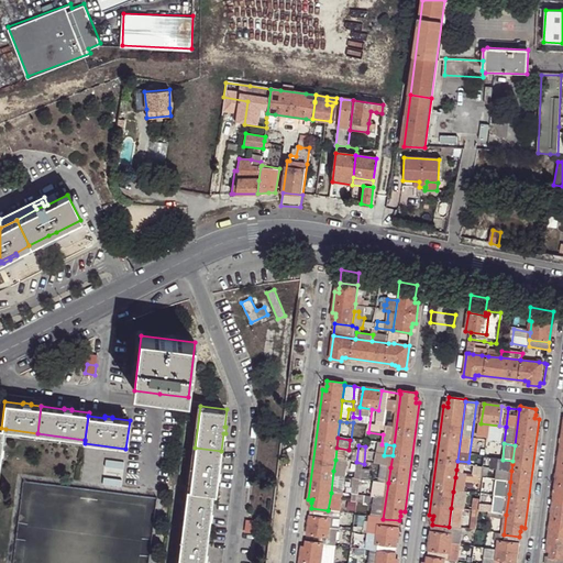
[(219,467),(221,451),(195,448),(190,488),(187,488),(187,494),(213,498),(214,490),(217,490),(219,473),(220,473),(221,467),(219,467)]
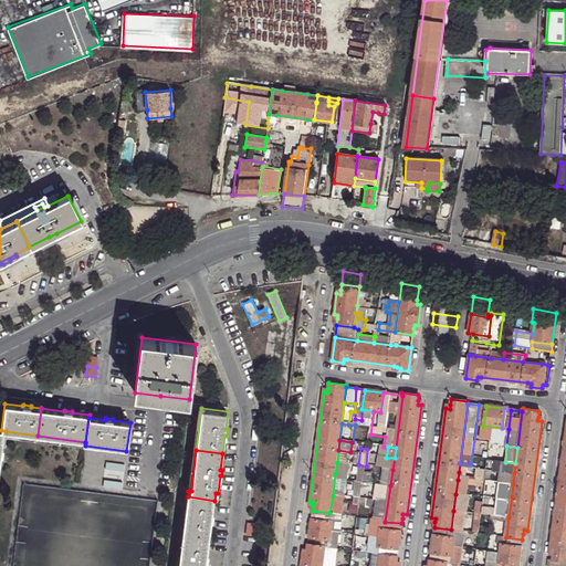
[(350,452),(338,450),(337,462),(353,464),(354,453),(350,452)]
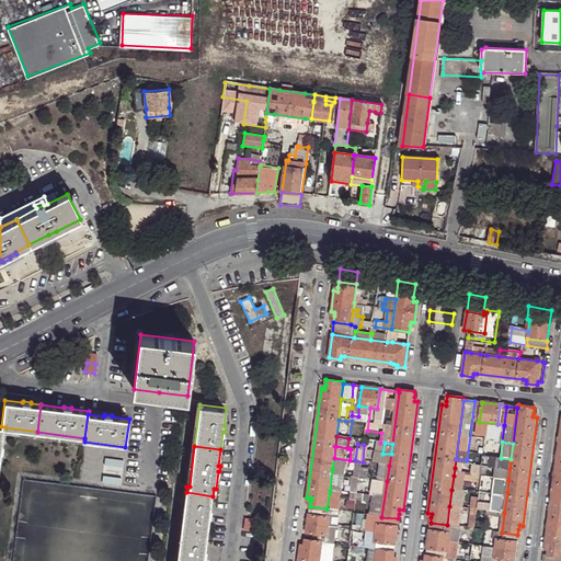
[(391,454),(382,454),(376,451),(375,462),(380,464),(389,466),(391,454)]
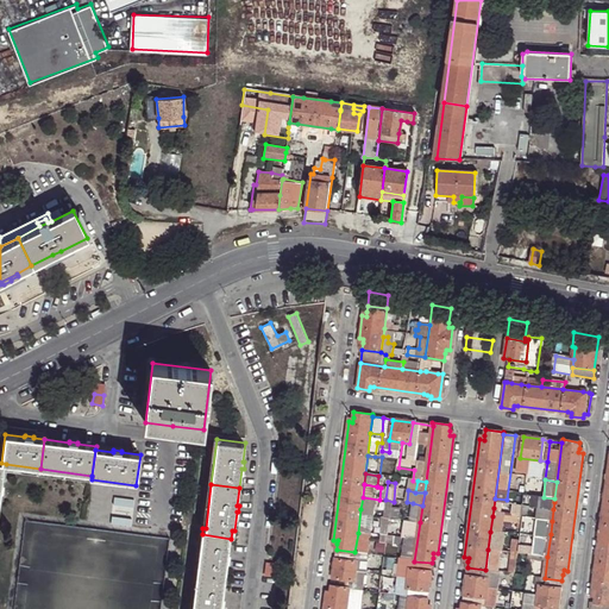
[(590,603),(589,608),(608,608),(608,495),(596,592),(596,596),(595,603),(590,603)]
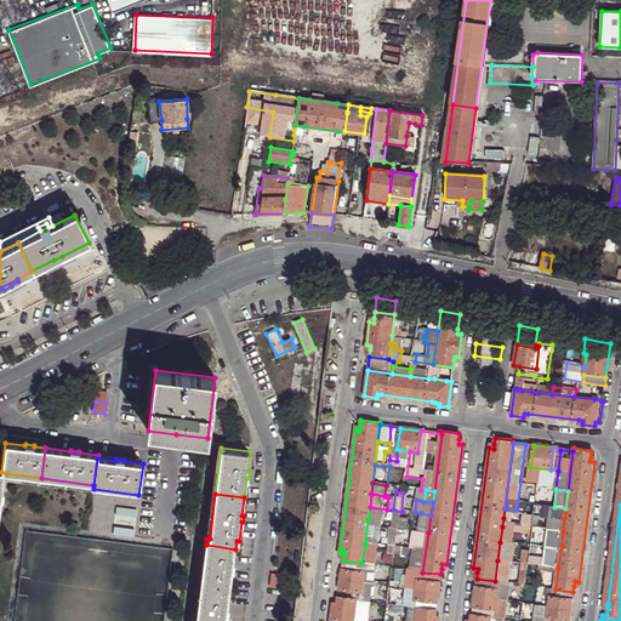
[(417,533),(428,533),(431,516),(421,513),(417,533)]
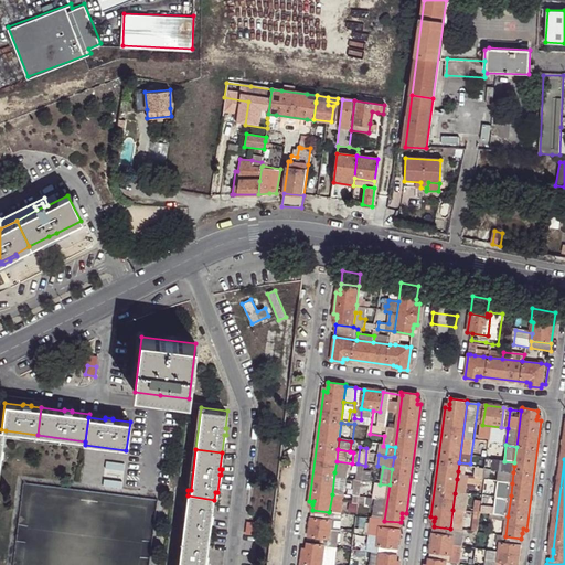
[(364,471),(363,482),(369,483),(372,483),(372,472),(364,471)]
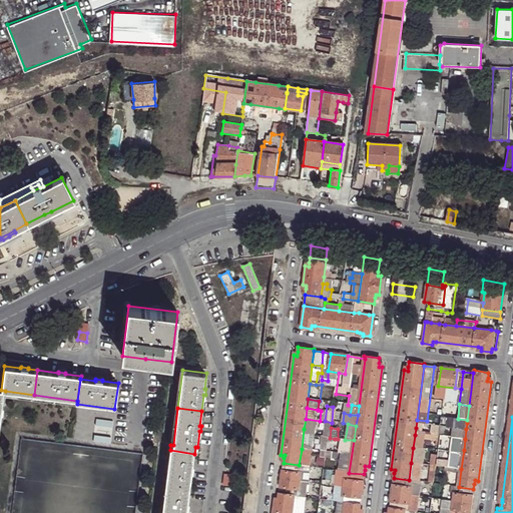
[(304,429),(302,449),(306,450),(312,451),(314,451),(316,431),(304,429)]
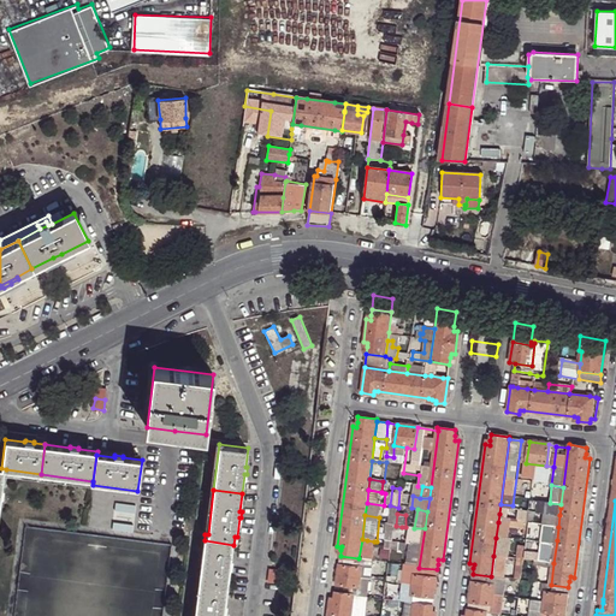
[(407,567),(419,568),(425,528),(414,528),(412,527),(407,567)]
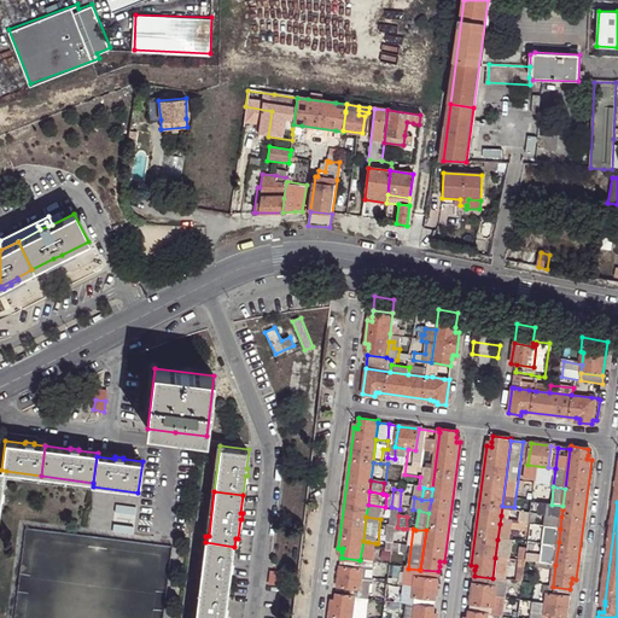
[(497,540),(495,558),(509,560),(511,559),(513,542),(497,540)]
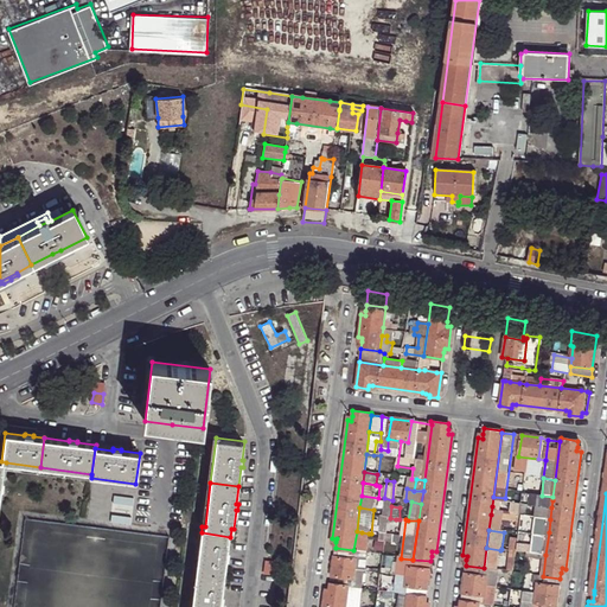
[(531,554),(545,555),(549,532),(537,531),(534,548),(526,547),(526,553),(531,554)]
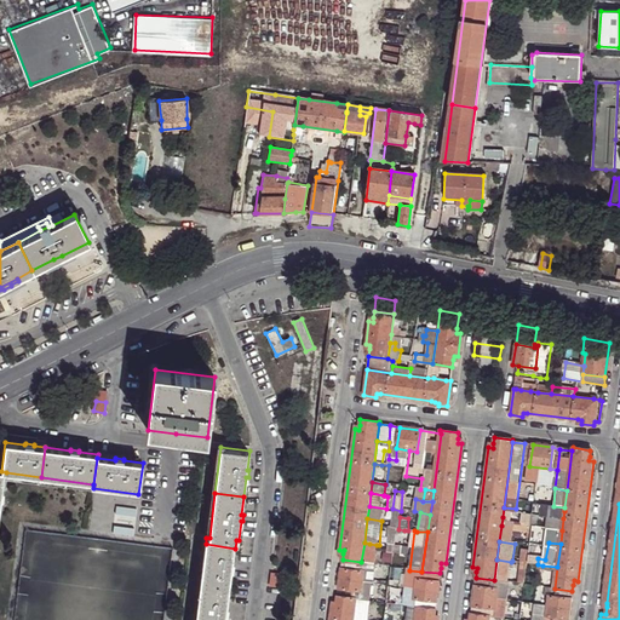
[(234,561),(235,549),(206,544),(200,585),(230,589),(233,567),(235,567),(235,560),(234,561)]
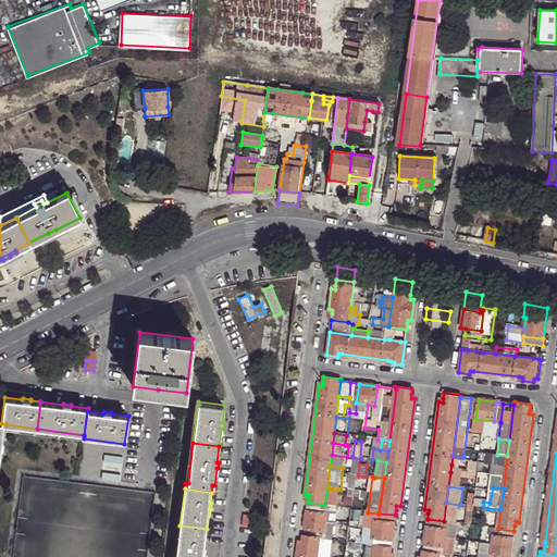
[(460,504),(459,505),(458,514),(473,515),(474,503),(475,494),(469,494),(467,506),(460,504)]
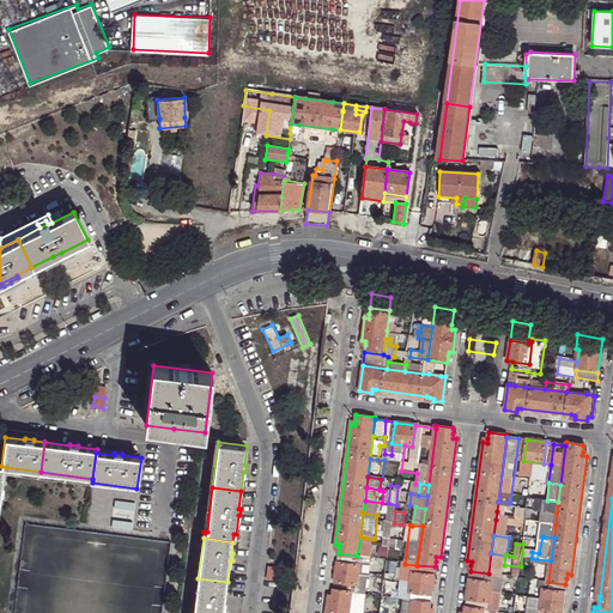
[(339,553),(338,562),(356,564),(357,556),(339,553)]
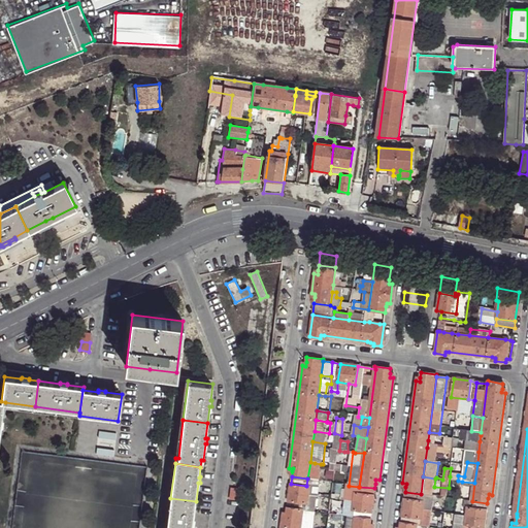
[(421,496),(433,497),(434,487),(435,479),(423,476),(421,494),(421,496)]
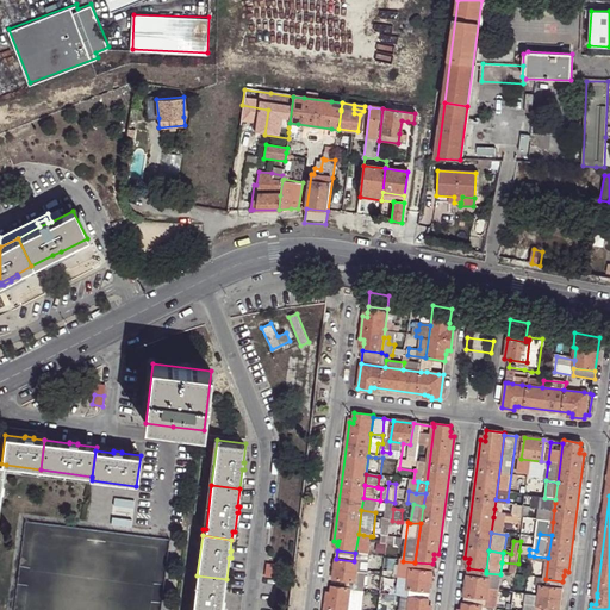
[(336,559),(332,579),(352,582),(355,582),(356,573),(358,561),(354,561),(336,559)]
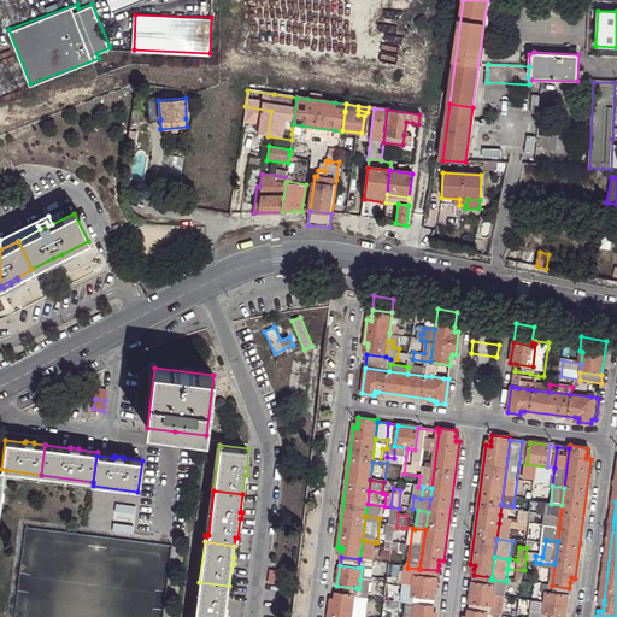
[(362,568),(360,580),(371,581),(374,569),(362,568)]
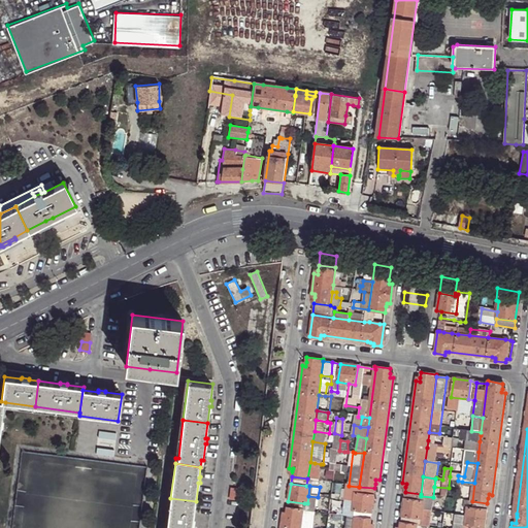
[(354,501),(355,492),(356,490),(347,489),(345,500),(354,501)]
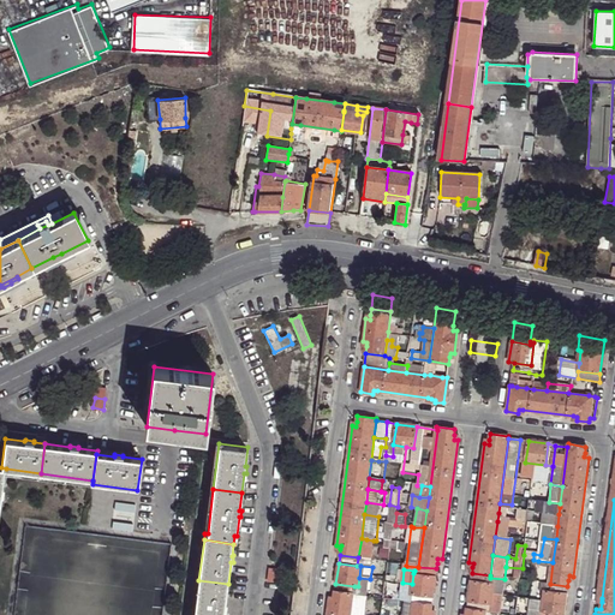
[(436,575),(418,574),(413,573),(412,584),(411,593),(412,593),(422,595),(433,596),(436,575)]
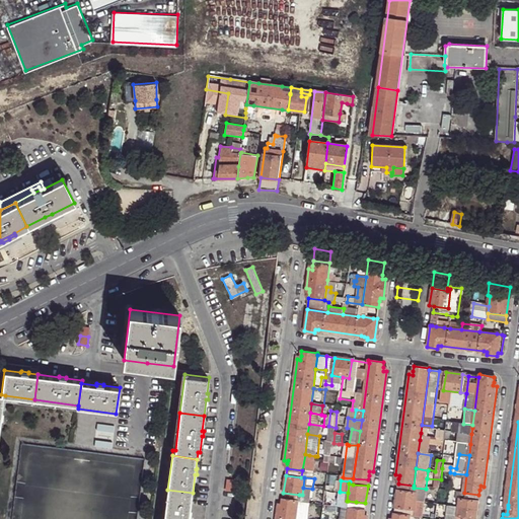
[(415,503),(424,504),(426,504),(427,489),(426,489),(414,488),(413,492),(416,493),(415,503)]
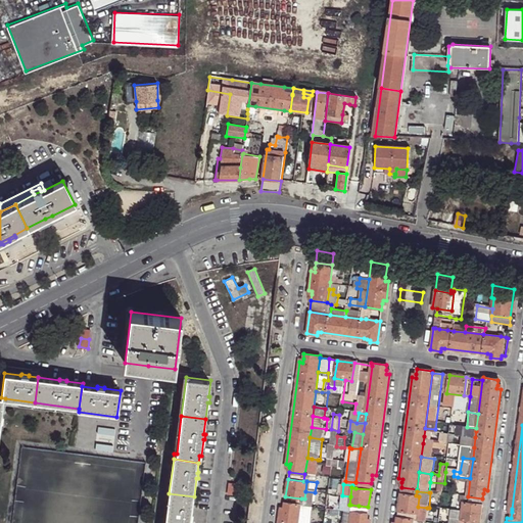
[(192,511),(194,496),(169,493),(164,522),(190,522),(191,517),(193,517),(194,511),(192,511)]
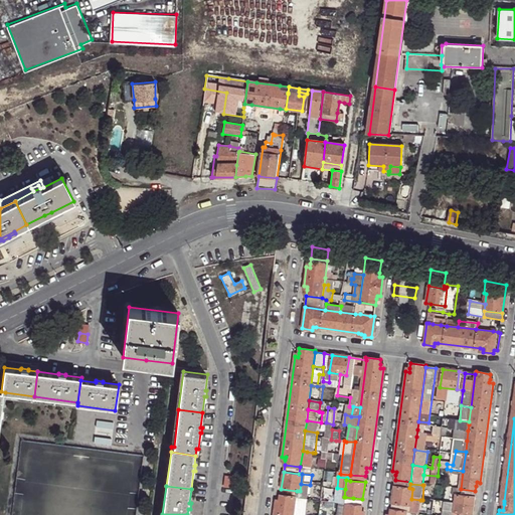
[(394,487),(392,503),(407,505),(410,506),(411,499),(412,489),(409,488),(394,487)]
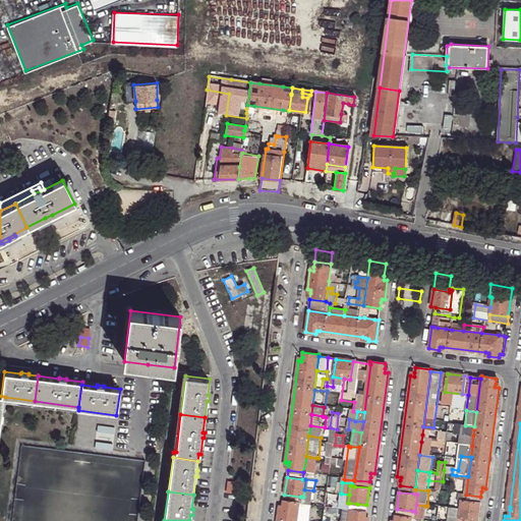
[(344,511),(348,503),(349,495),(341,494),(339,510),(343,511),(344,511)]
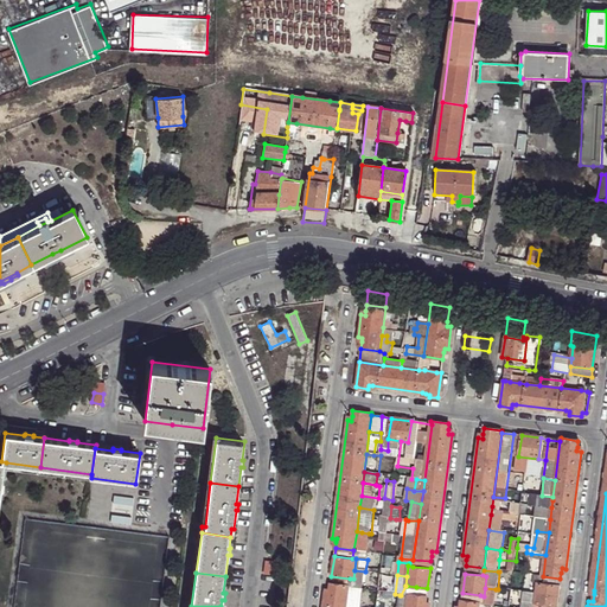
[(558,586),(560,579),(543,576),(542,583),(558,586)]
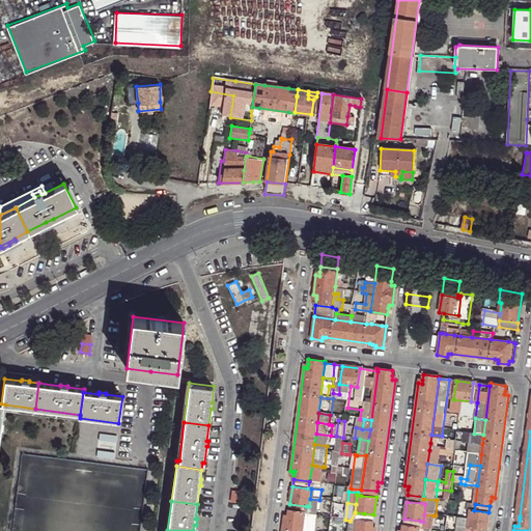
[(486,530),(488,512),(474,510),(470,509),(468,527),(472,528),(486,530)]
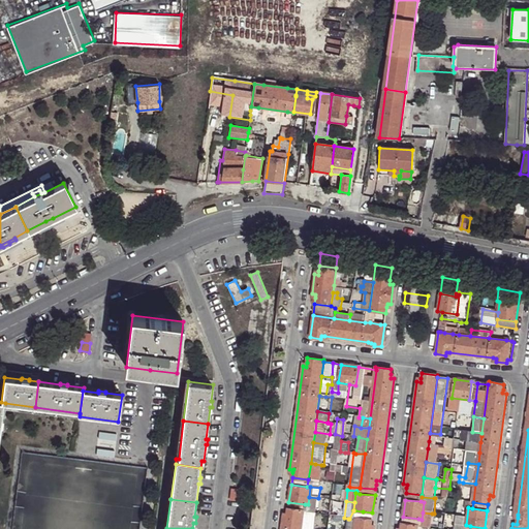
[(301,528),(304,511),(304,510),(288,508),(287,514),(287,518),(283,517),(281,528),(301,528)]
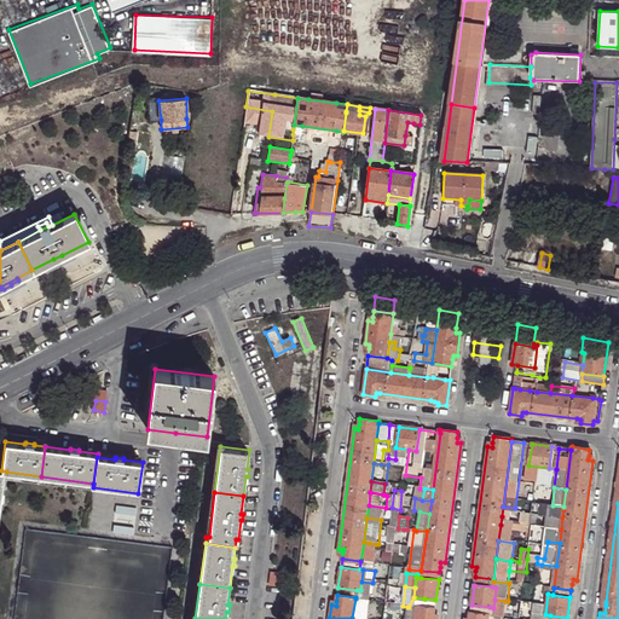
[(423,607),(424,599),(415,597),(414,597),(409,607),(409,608),(406,618),(415,618),(416,606),(423,607)]
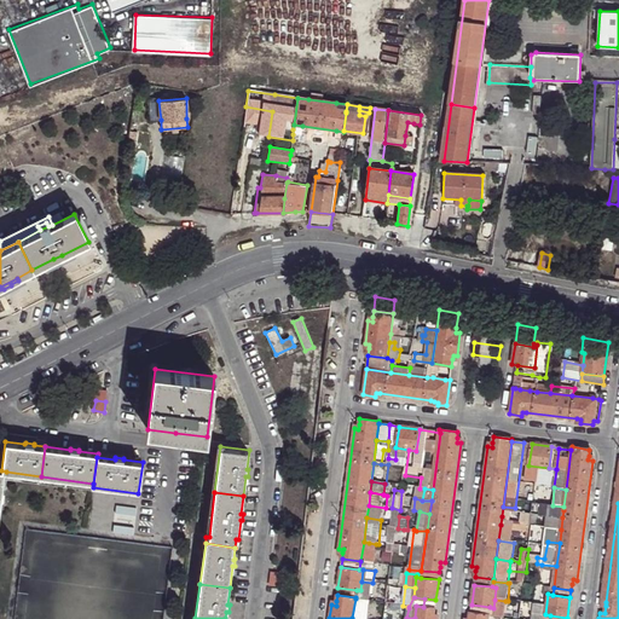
[(368,618),(371,602),(356,599),(352,618),(368,618)]
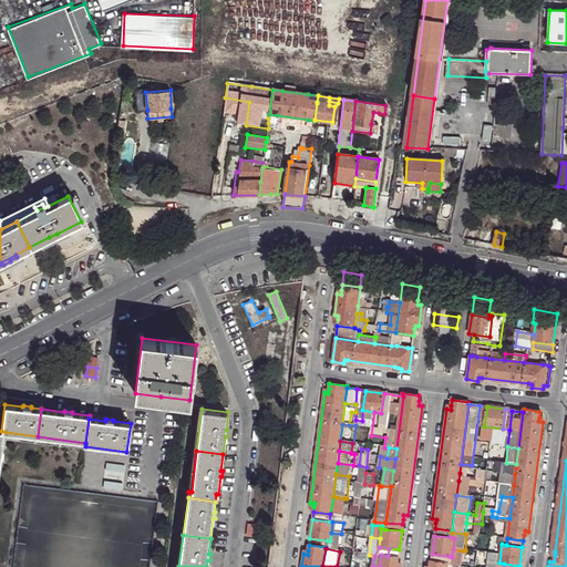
[(449,556),(447,564),(446,566),(455,566),(460,566),(463,550),(453,549),(452,557),(449,556)]
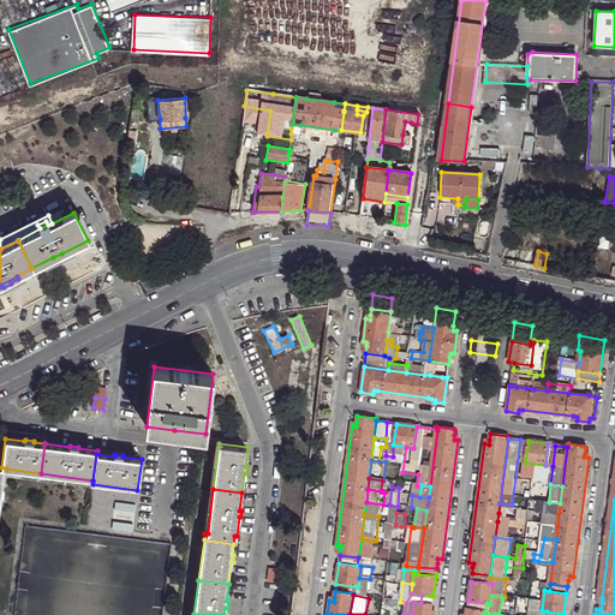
[(469,601),(467,609),(485,611),(487,603),(469,601)]
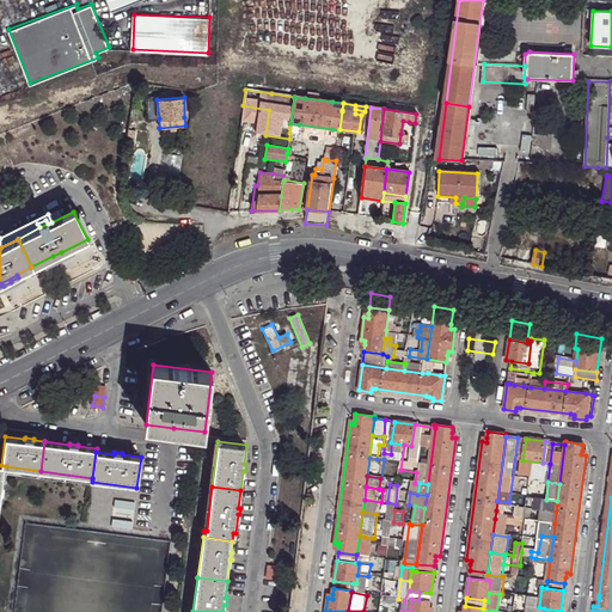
[(429,601),(418,600),(411,599),(410,611),(432,611),(433,611),(428,611),(429,607),(429,601)]
